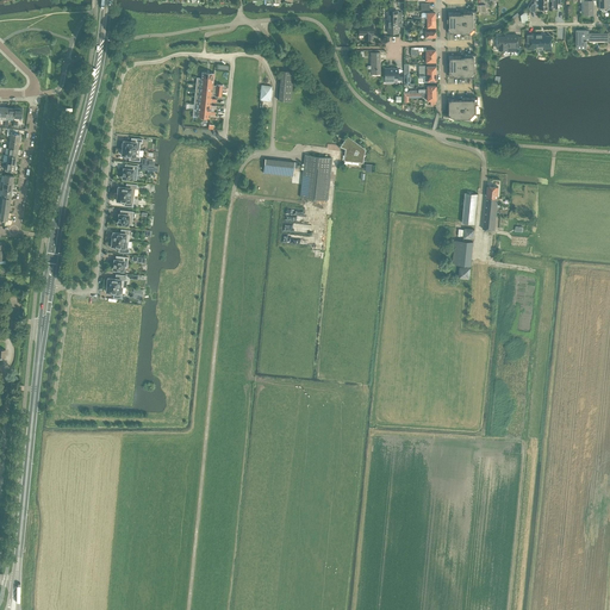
[(535,0),(534,2),(534,5),(536,5),(536,7),(540,7),(540,10),(543,10),(543,11),(548,11),(548,0),(535,0)]
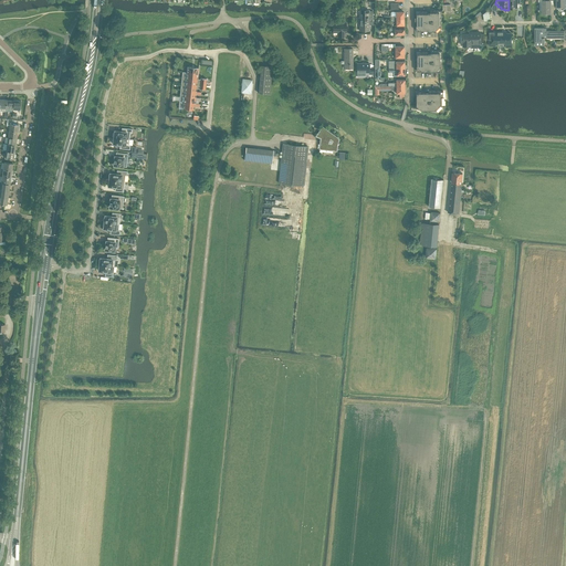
[(509,0),(509,10),(514,10),(514,9),(517,9),(517,2),(521,2),(520,0),(509,0)]
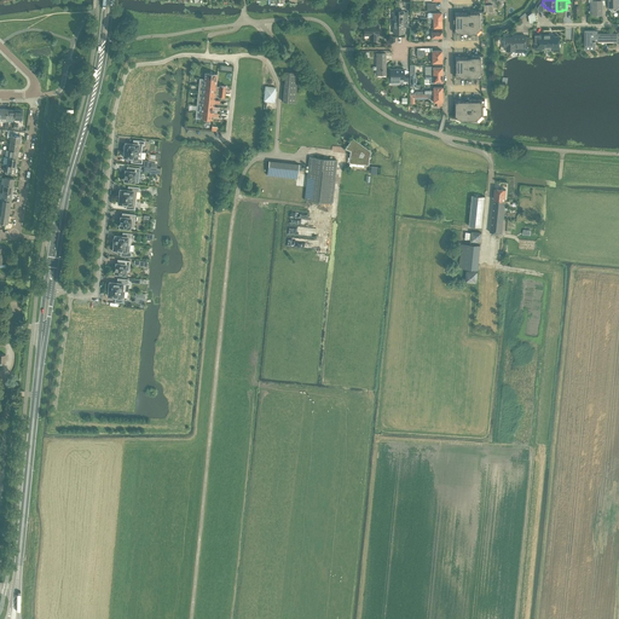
[(593,0),(594,1),(593,1),(593,15),(595,15),(596,16),(597,17),(599,17),(600,16),(600,15),(602,15),(602,1),(601,0),(593,0)]
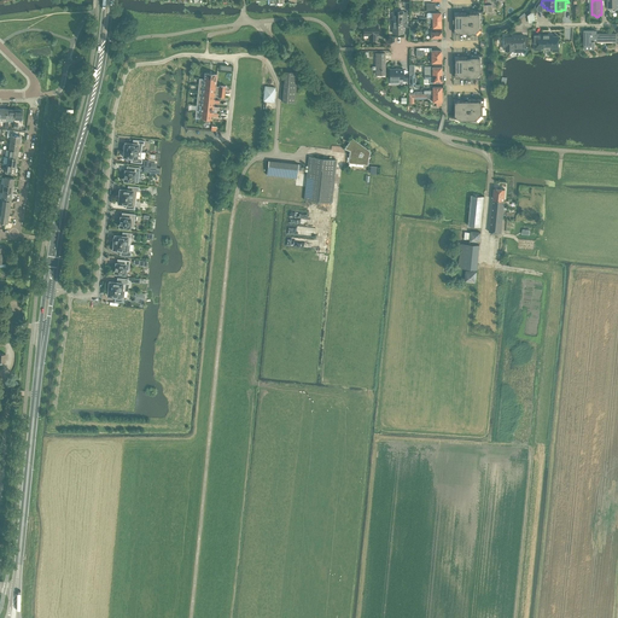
[(607,0),(608,10),(610,10),(611,11),(612,12),(613,12),(614,11),(616,10),(617,10),(617,0),(607,0)]
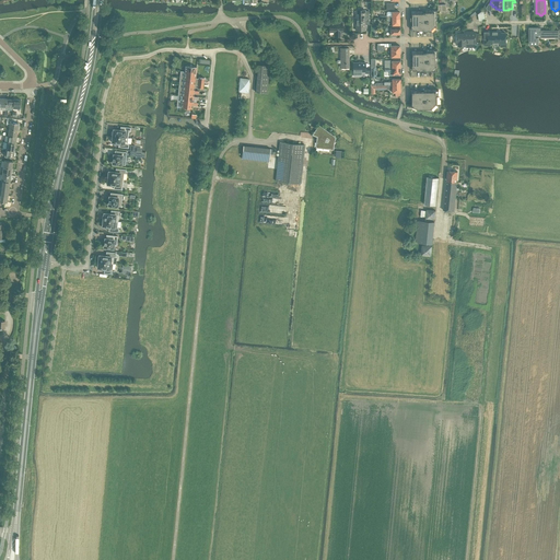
[(411,12),(411,31),(423,31),(423,32),(436,31),(436,21),(435,21),(435,18),(436,18),(436,10),(422,11),(422,12),(411,12)]
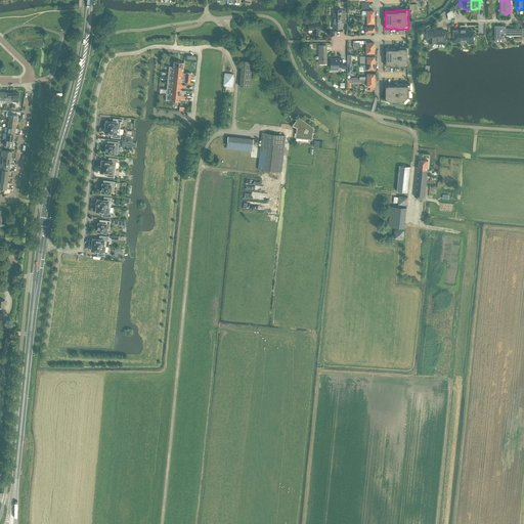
[(341,22),(345,22),(345,10),(337,10),(332,10),(332,16),(332,28),(342,28),(341,22)]
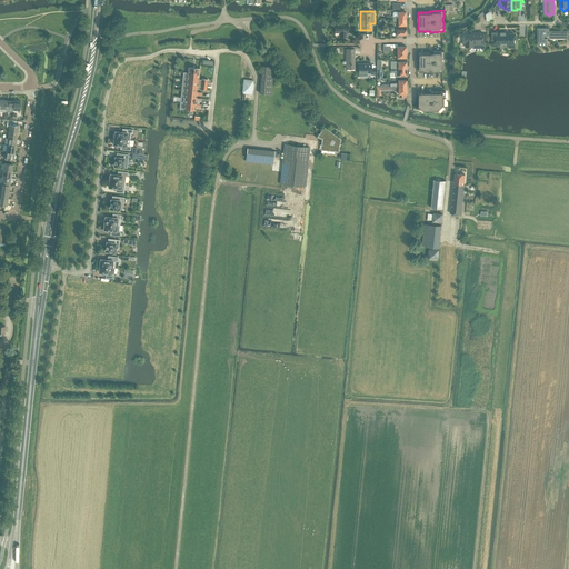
[(339,37),(347,37),(347,32),(348,32),(348,23),(335,23),(335,32),(339,32),(339,37)]
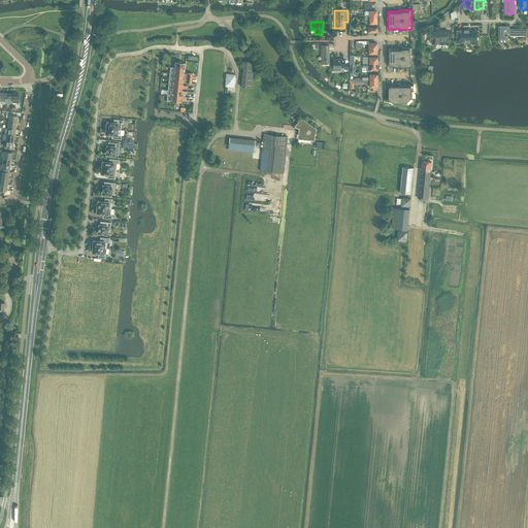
[(363,26),(363,29),(367,29),(367,28),(368,28),(368,33),(368,35),(373,35),(373,33),(376,33),(376,26),(363,26)]
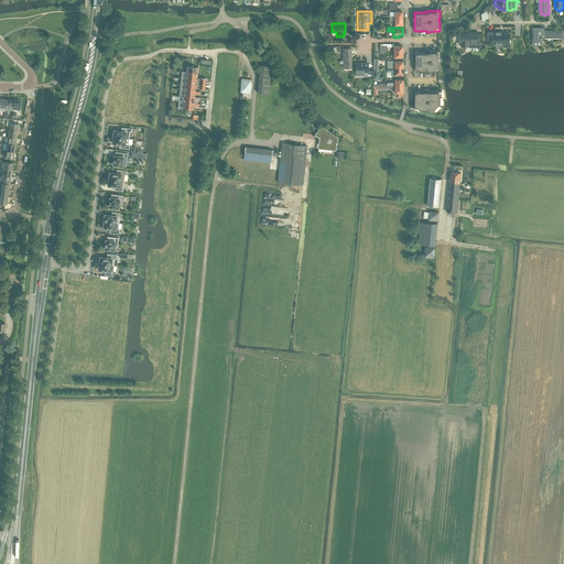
[(542,29),(533,29),(533,43),(533,45),(542,45),(542,42),(542,39),(542,38),(563,38),(563,31),(545,31),(542,31),(542,29)]
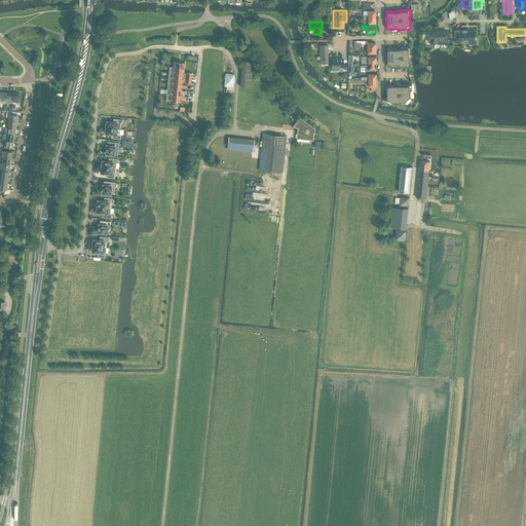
[(465,30),(454,30),(454,39),(460,39),(460,41),(461,41),(470,41),(470,44),(476,44),(476,41),(475,41),(475,31),(471,31),(470,31),(470,32),(465,32),(465,30)]
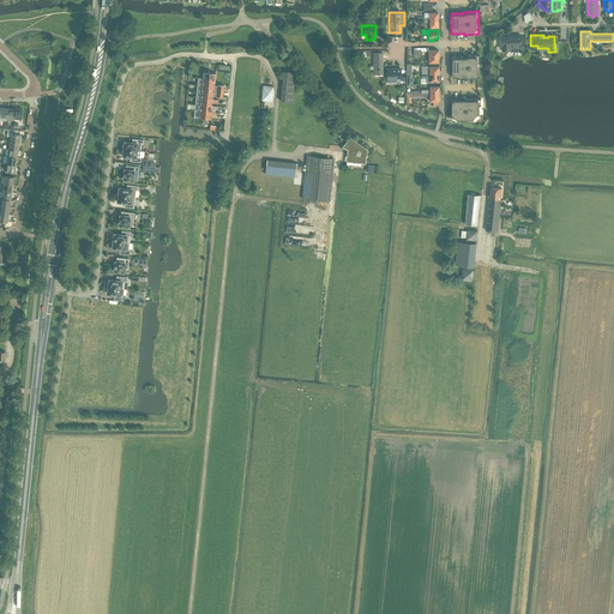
[(509,37),(501,37),(501,48),(503,48),(503,50),(510,50),(516,50),(516,47),(521,47),(521,46),(525,46),(524,37),(521,37),(521,36),(513,36),(513,37),(509,37)]
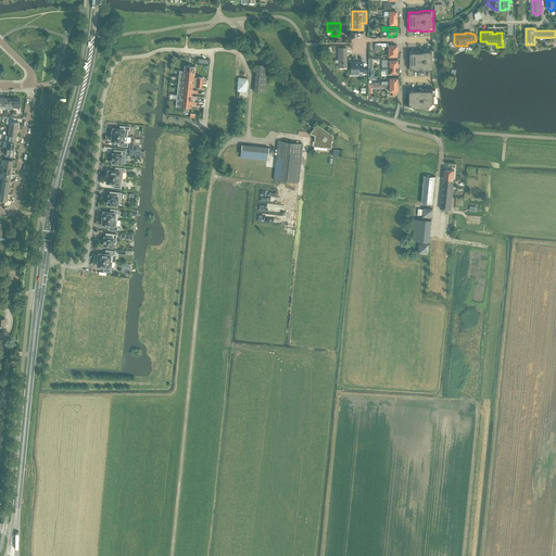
[(338,48),(338,58),(339,58),(339,67),(346,67),(346,55),(345,55),(345,48),(338,48)]
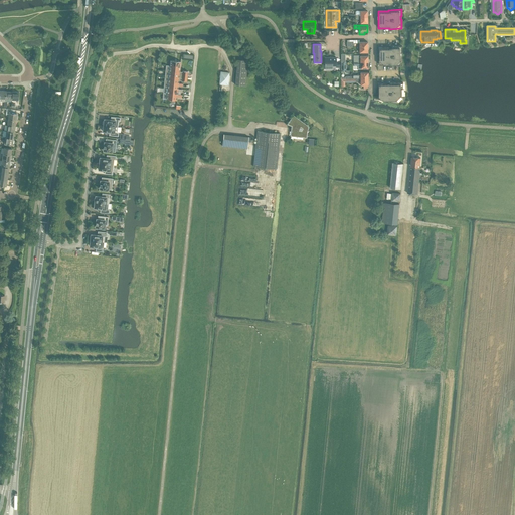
[(401,52),(402,52),(402,46),(389,46),(389,47),(379,47),(379,64),(390,64),(390,65),(401,65),(401,55),(401,52)]
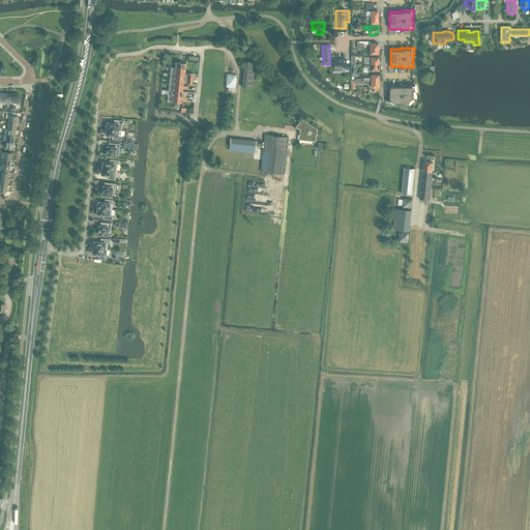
[(334,59),(334,68),(334,70),(342,70),(342,67),(346,67),(346,69),(350,69),(350,63),(346,63),(346,59),(334,59)]
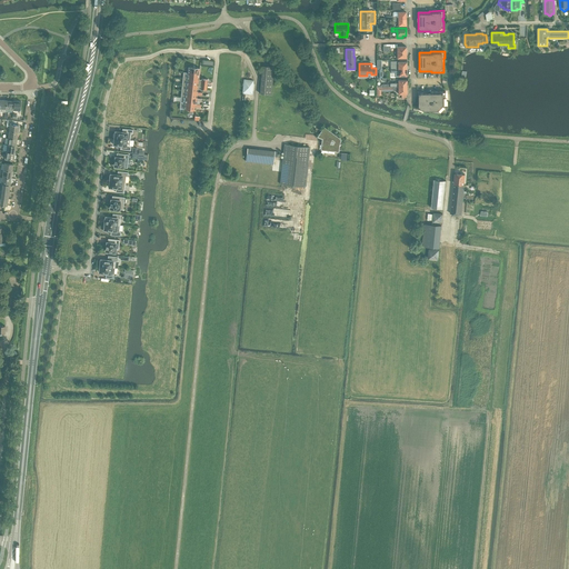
[(260,93),(271,95),(275,67),(263,66),(260,93)]
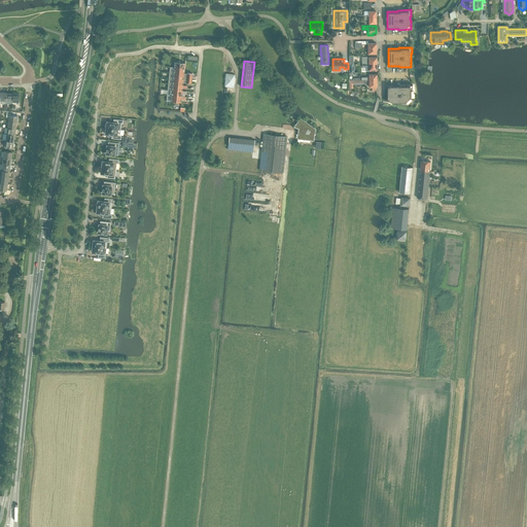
[(186,74),(183,73),(183,74),(183,79),(184,79),(186,80),(185,82),(191,82),(192,73),(186,72),(186,74)]
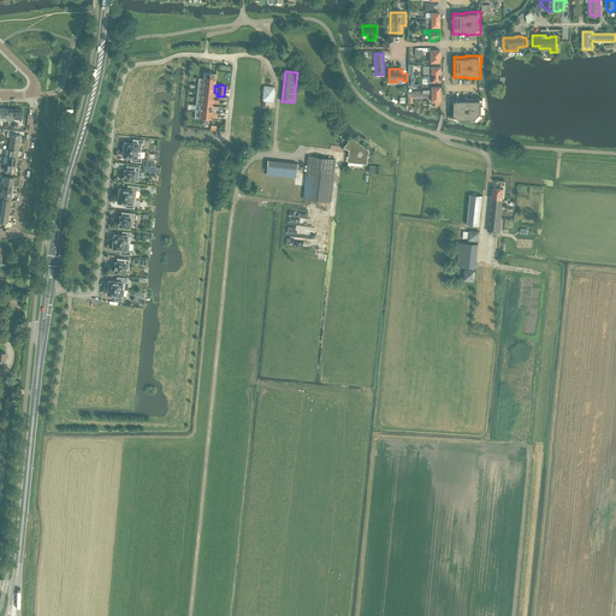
[(440,94),(425,94),(425,98),(430,96),(430,98),(431,98),(431,101),(434,101),(434,105),(439,105),(439,101),(440,101),(442,100),(442,98),(440,98),(440,94)]
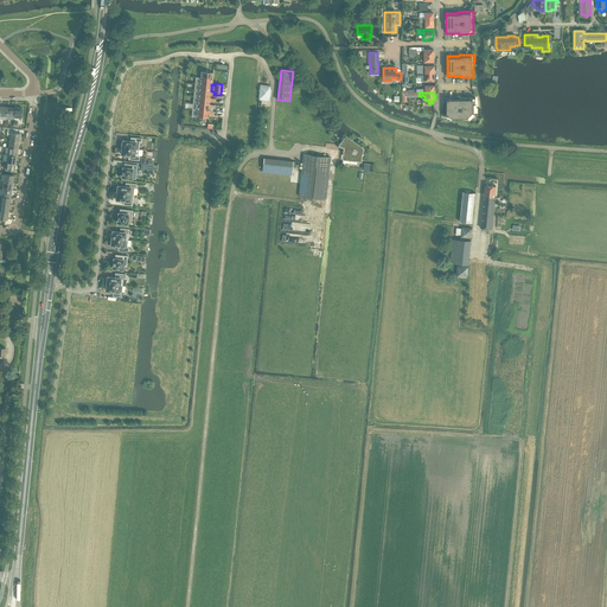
[(475,104),(475,97),(460,97),(457,97),(457,98),(447,98),(447,115),(457,115),(457,119),(462,119),(461,120),(468,121),(470,119),(474,119),(474,104),(475,104)]
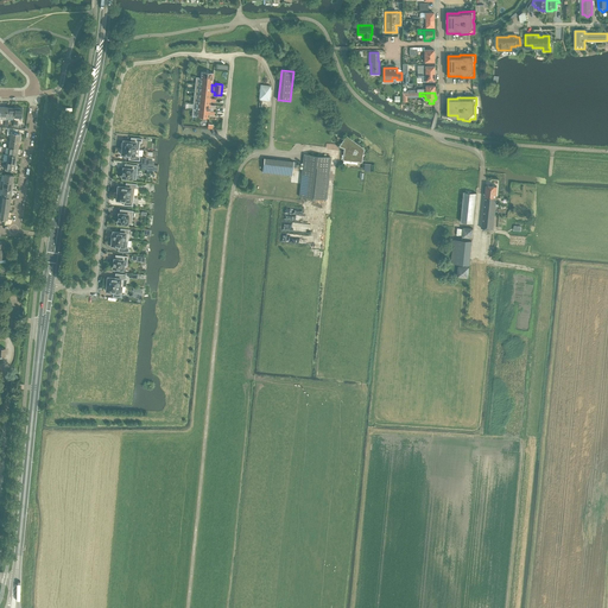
[(192,109),(191,116),(200,116),(198,121),(206,122),(206,118),(208,118),(209,114),(214,115),(214,112),(209,112),(192,109)]
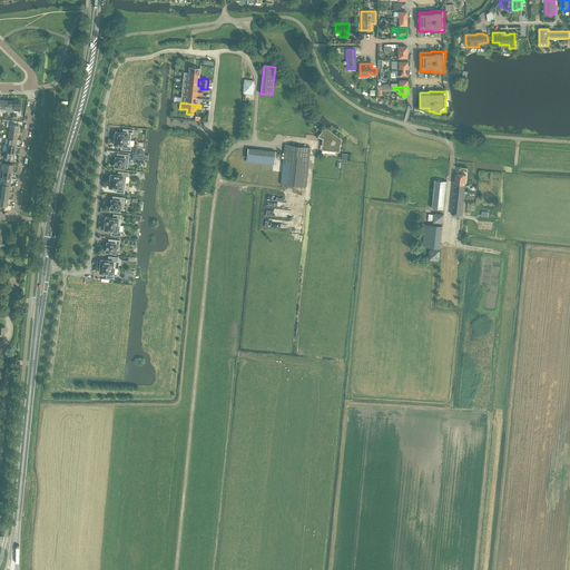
[(8,120),(7,127),(10,127),(9,131),(18,133),(18,131),(19,133),(19,128),(18,128),(19,126),(16,125),(17,121),(8,120)]
